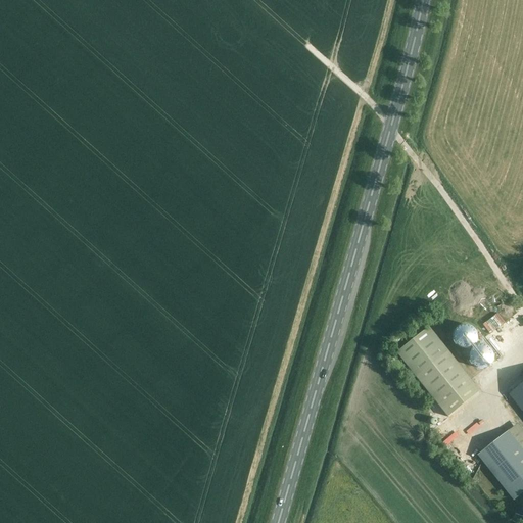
[(454,335),(455,339),(457,343),(460,346),(464,347),(464,348),(469,347),(473,345),(476,342),(477,337),(477,333),(475,329),(471,326),(467,325),(462,325),(458,327),(456,330),(454,335)]
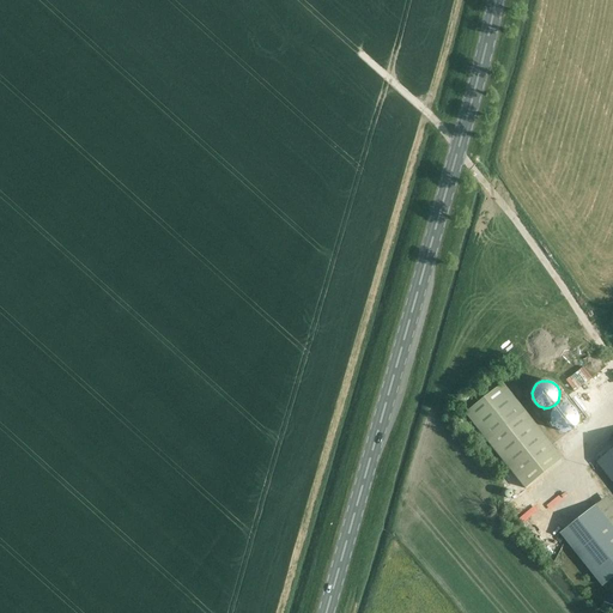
[(503,383),(465,414),(526,490),(564,459),(504,383),(503,383)]
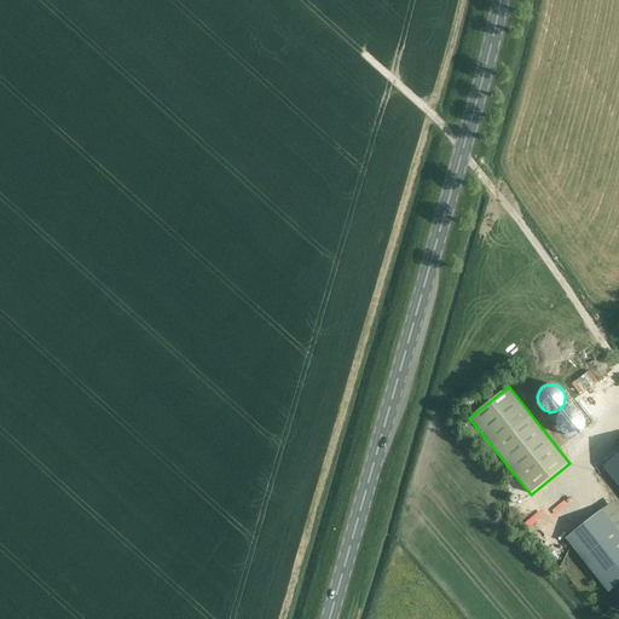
[(605,426),(618,414),(618,410),(615,406),(599,420),(605,426)]
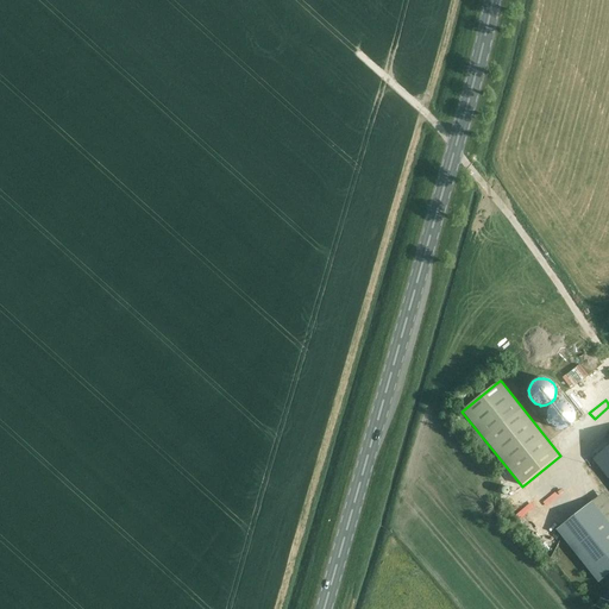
[(550,424),(554,427),(559,428),(565,428),(570,426),(573,422),(575,416),(575,415),(575,412),(572,407),(567,403),(563,401),(557,402),(552,405),(548,408),(547,414),(547,419),(550,424)]
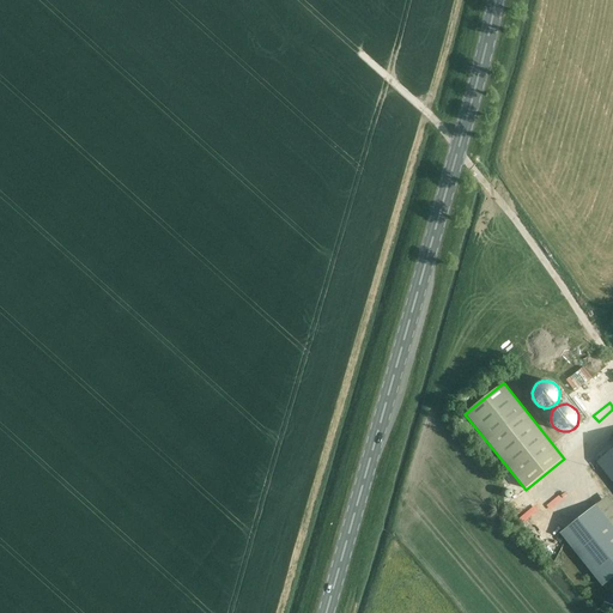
[(612,451),(595,466),(610,485),(612,481),(612,451)]
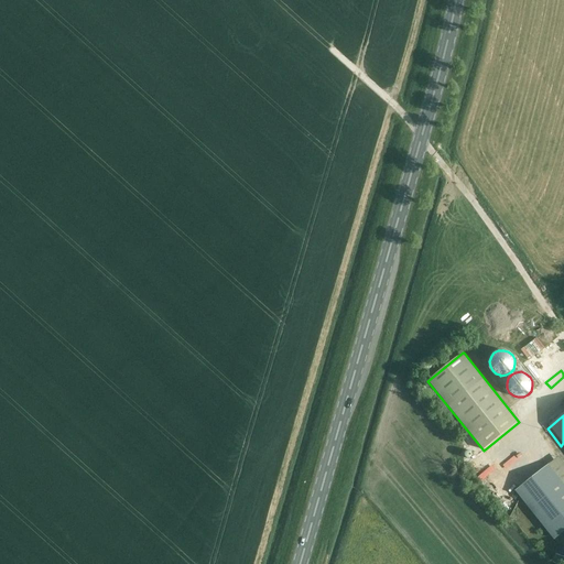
[(563,457),(563,456),(519,490),(557,540),(563,534),(563,457)]
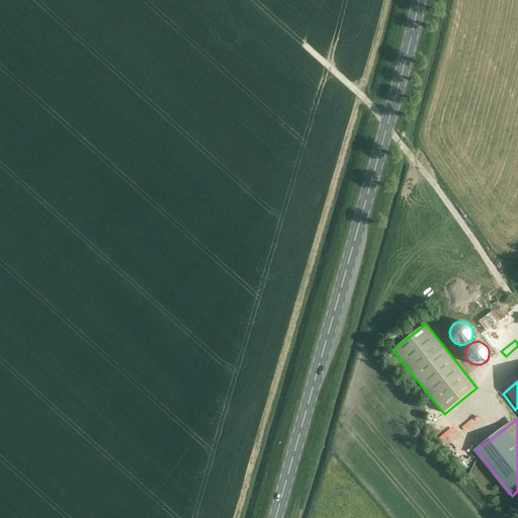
[(511,517),(515,517),(517,512),(511,509),(508,517),(511,517)]
